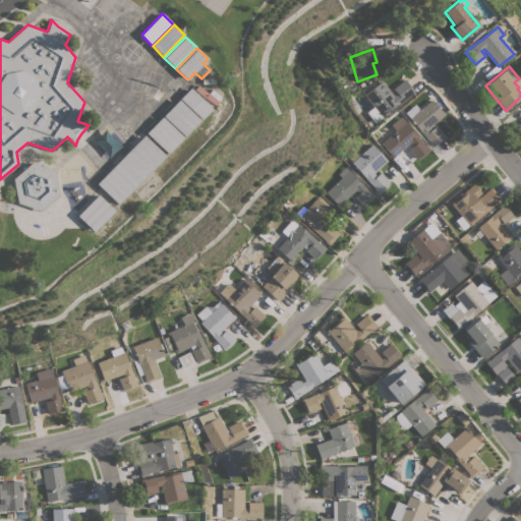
[(382,80),(394,96),(397,93),(393,89),(405,79),(415,92),(411,94),(398,104),(397,103),(381,116),(364,95),(382,80)]
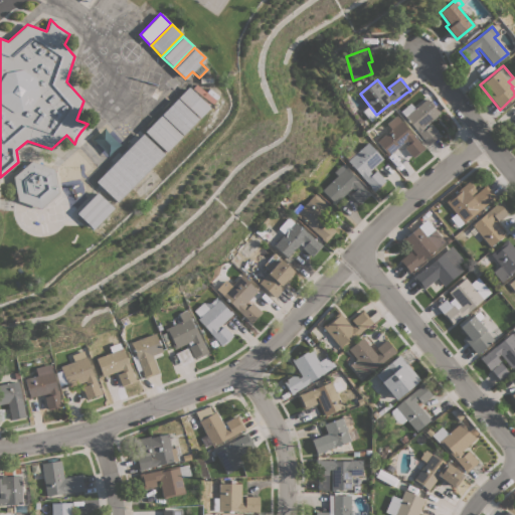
[(208,108),(198,118),(177,98),(187,87),(208,108)]
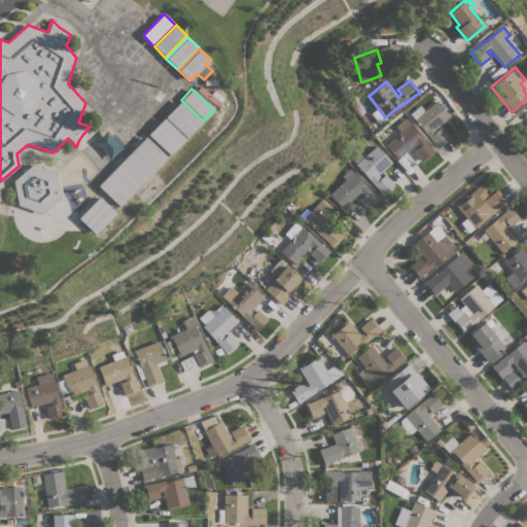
[(202,121),(185,138),(164,117),(180,101),(202,121)]
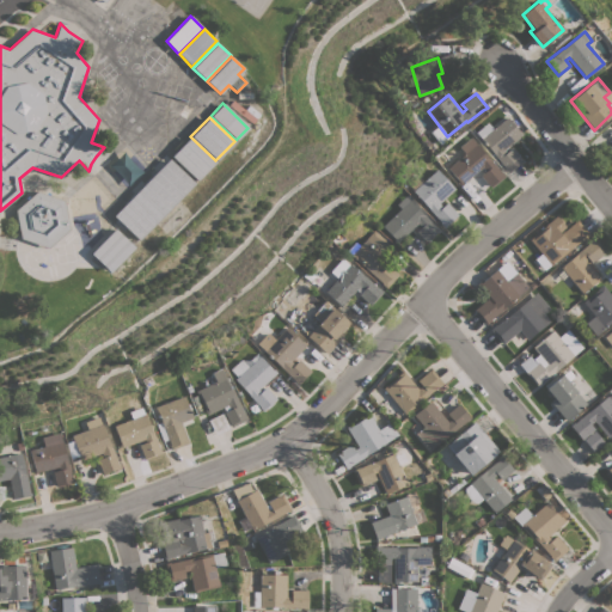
[(503,150),(506,152),(510,147),(522,161),(508,173),(505,170),(506,169),(493,153),(481,139),(482,138),(476,132),(488,122),(493,128),(507,117),(519,130),(522,134),(503,150)]
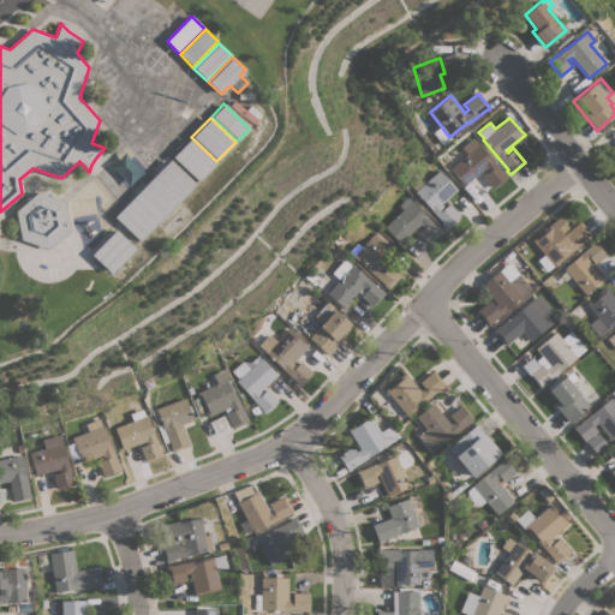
[(463,186),(459,183),(460,181),(449,168),(467,154),(461,147),(473,137),(491,160),(493,159),(503,173),(505,172),(508,177),(494,189),(483,175),(488,172),(484,168),(463,186)]
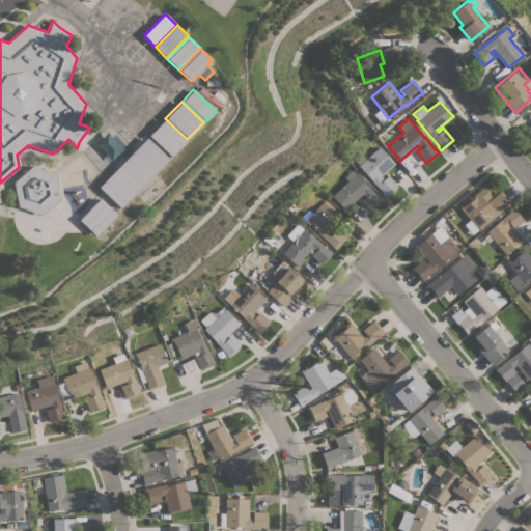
[(186,140),(170,157),(148,135),(165,119),(186,140)]
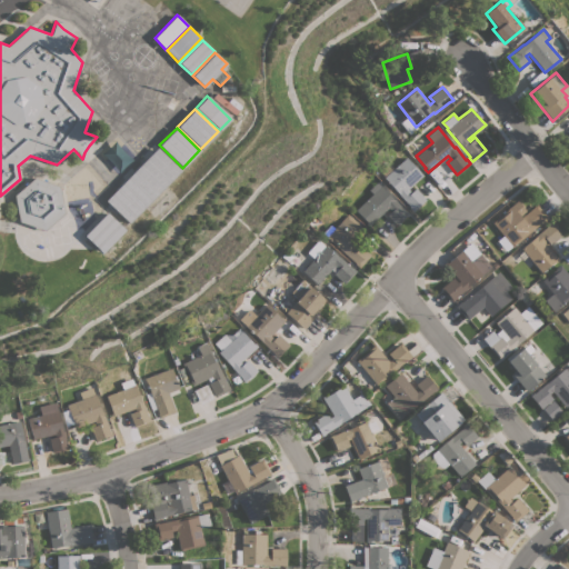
[(180,170),(128,223),(105,200),(157,148),(180,170)]
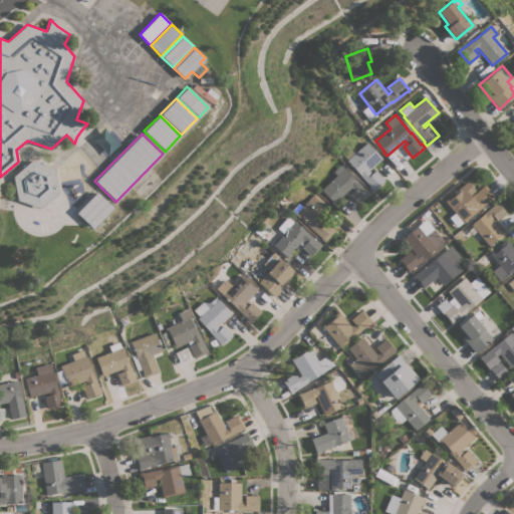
[(366,142),(381,158),(368,171),(371,174),(375,170),(384,180),(373,191),(369,187),(370,186),(360,176),(361,176),(347,161),(366,142)]
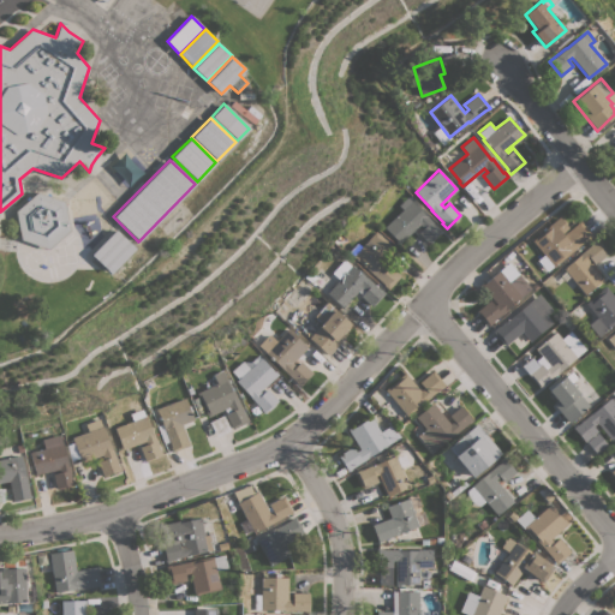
[(70,230),(48,249),(21,239),(15,210),(27,201),(25,199),(29,196),(30,198),(37,192),(46,195),(46,192),(51,193),(49,196),(64,202),(70,230)]
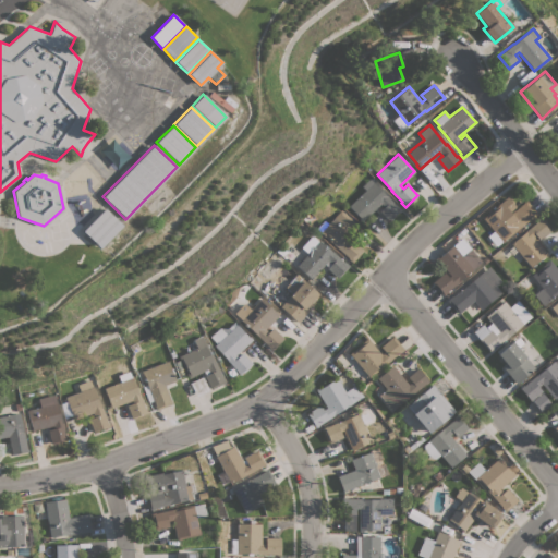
[(397,206),(398,206),(401,210),(399,213),(398,211),(391,218),(392,219),(390,221),(379,211),(385,207),(380,203),(363,220),(349,206),(366,190),(362,186),(370,179),(397,206)]
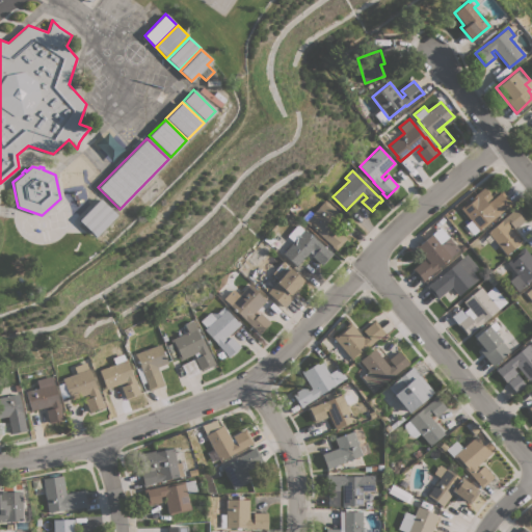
[(511,204),(473,235),(464,224),(470,220),(460,208),(475,196),(474,195),(483,187),(486,191),(487,190),(489,193),(489,194),(491,196),(485,202),(486,203),(501,191),(511,204)]
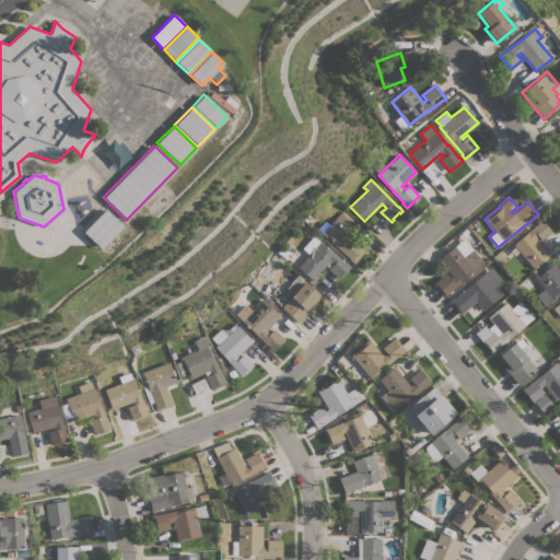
[(101,248),(83,232),(105,209),(123,226),(101,248)]
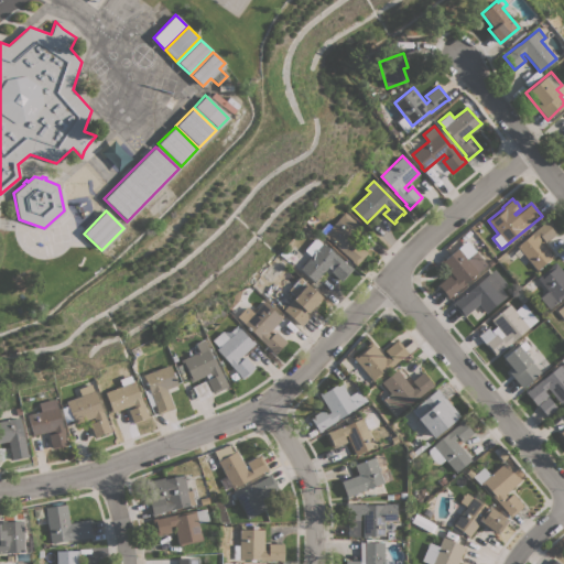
[(358,224),(364,228),(349,243),(353,247),(356,242),(367,252),(356,266),(351,261),(324,235),(321,231),(328,223),(332,226),(345,212),(358,224)]
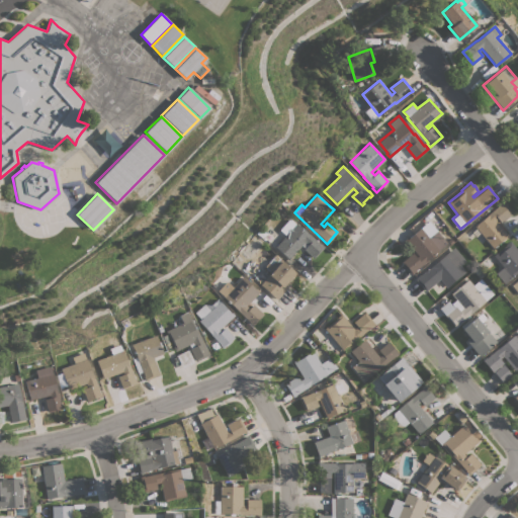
[(480,232),(476,235),(472,231),(476,228),(475,226),(499,205),(498,204),(501,201),(512,214),(501,223),(497,219),(495,220),(509,236),(505,239),(493,248),(480,232)]
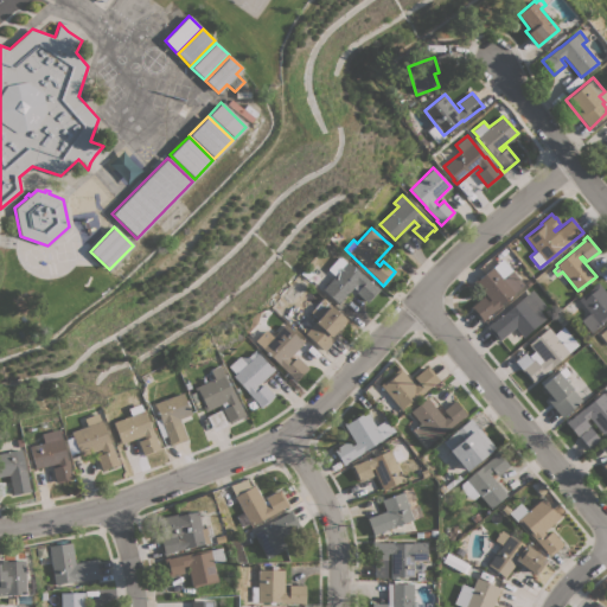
[(334,275),(327,269),(339,256),(346,262),(347,261),(375,286),(375,285),(379,288),(368,302),(356,292),(360,286),(357,283),(338,304),(323,289),(334,275)]
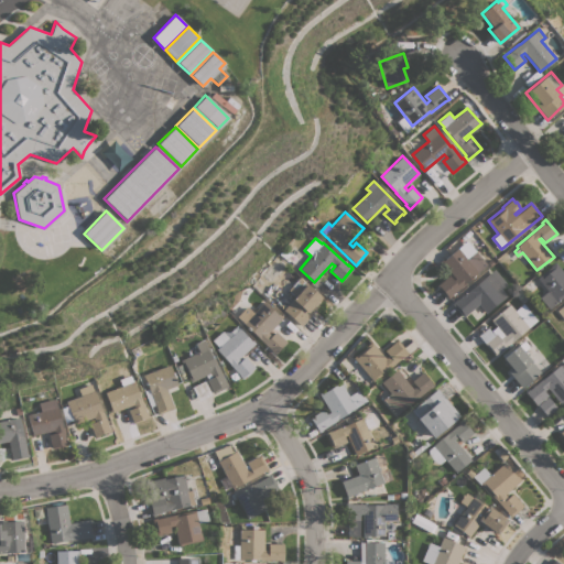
[(487,264),(465,282),(467,283),(459,289),(459,288),(452,294),(452,295),(447,299),(436,285),(449,275),(453,280),(455,279),(441,261),(444,258),(444,259),(467,240),(476,251),(487,264)]
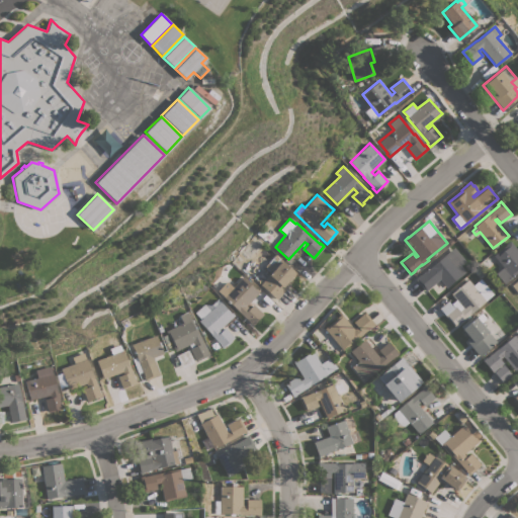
[(517,271),(504,283),(496,273),(503,267),(493,255),(506,245),(505,244),(510,241),(517,251),(517,271)]
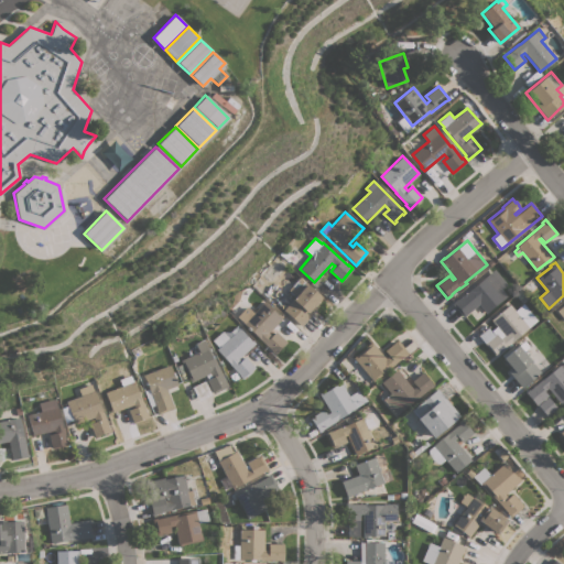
[(494,269),(507,284),(501,289),(507,295),(486,313),(478,304),(463,317),(452,304),(494,269)]
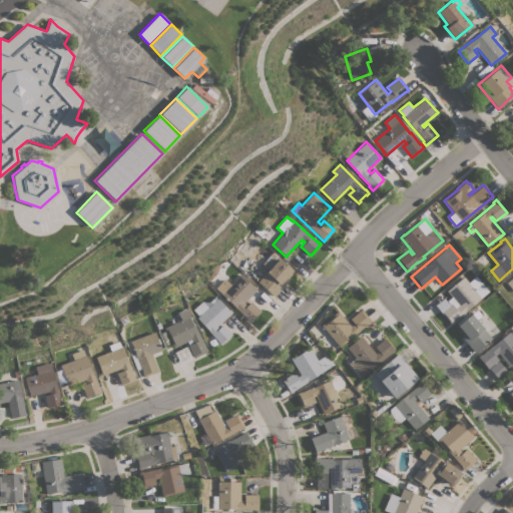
[(251,276),(273,251),(293,270),(285,279),(288,282),(274,297),(251,276)]
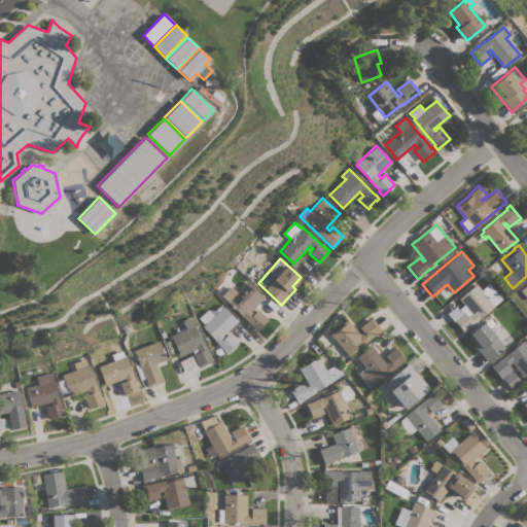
[(268,319),(256,331),(252,327),(253,326),(220,294),(230,285),(237,292),(247,281),(259,294),(260,293),(264,296),(250,311),(253,314),(257,309),(268,319)]
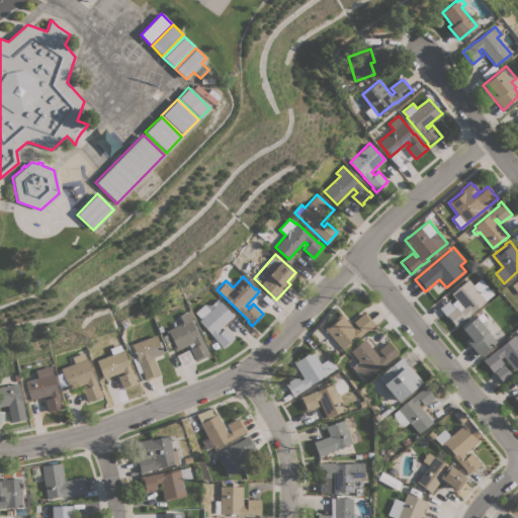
[(493,294),(458,323),(459,324),(455,328),(439,308),(448,300),(450,304),(455,299),(450,293),(467,279),(472,285),(481,278),(493,294)]
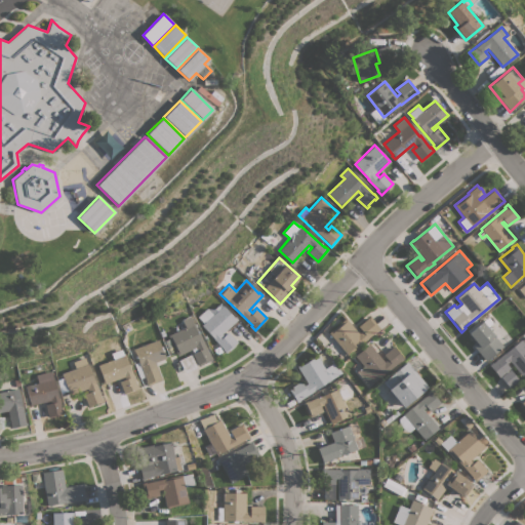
[(234,317),(235,317),(237,320),(225,331),(227,333),(228,332),(238,342),(234,346),(235,346),(229,351),(226,353),(223,350),(224,350),(212,337),(213,336),(202,325),(204,323),(198,317),(207,308),(213,315),(223,306),(234,317)]
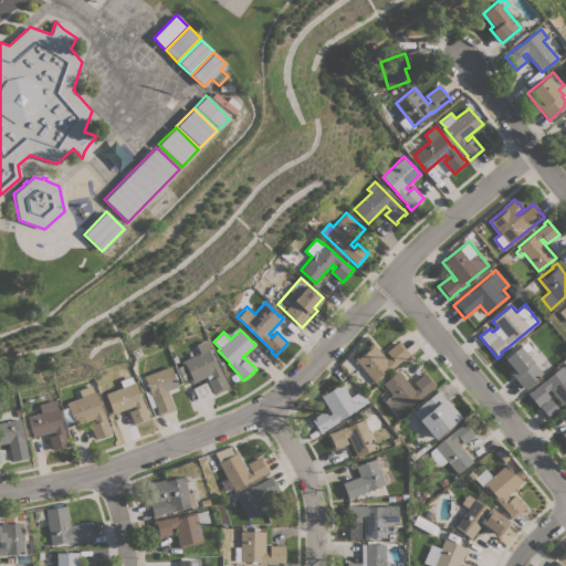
[(215,395),(207,381),(212,378),(210,374),(191,384),(189,380),(190,379),(181,362),(200,353),(197,345),(205,341),(209,348),(210,348),(212,353),(210,354),(213,359),(215,358),(227,384),(229,387),(215,395)]
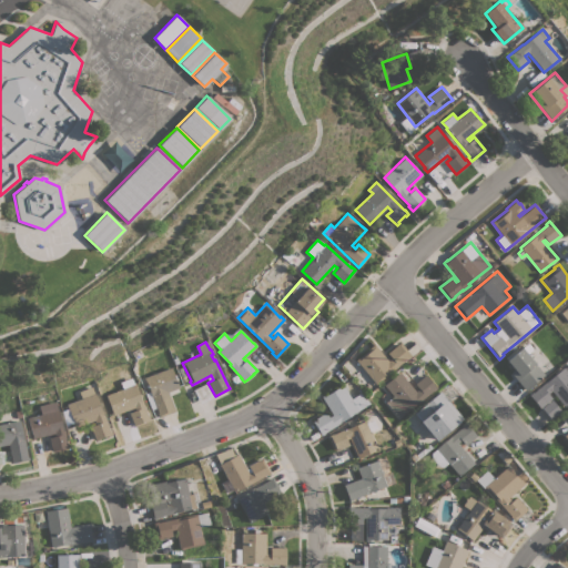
[(387,361),(391,358),(387,353),(399,342),(411,355),(375,384),(368,389),(354,373),(362,367),(355,361),(369,348),(368,347),(374,344),(387,361)]
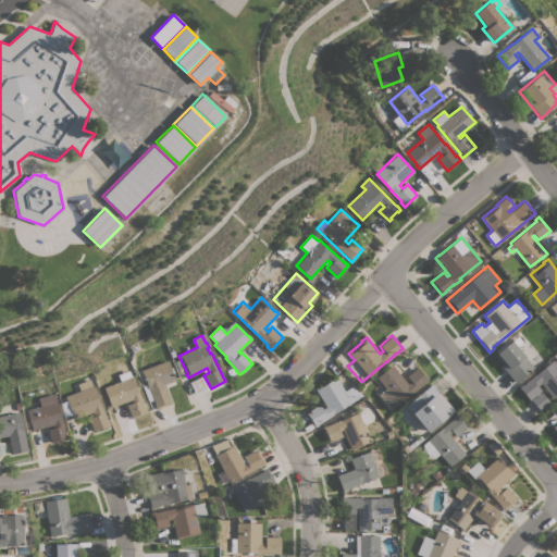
[(500,366),(504,363),(496,354),(511,341),(516,346),(527,338),(533,346),(523,355),(534,368),(515,383),(500,366)]
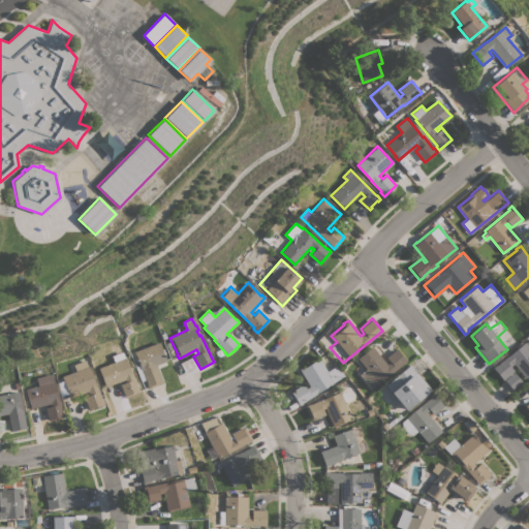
[(528,375),(526,378),(514,364),(509,367),(514,371),(503,380),(492,368),(496,365),(497,365),(508,355),(525,342),(525,343),(528,339),(528,375)]
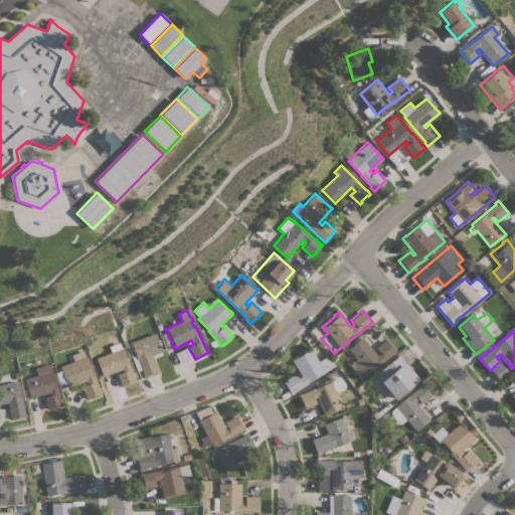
[(155,333),(158,340),(159,340),(161,344),(159,345),(160,346),(161,346),(163,351),(153,355),(159,372),(144,378),(143,374),(144,374),(142,369),(137,371),(132,356),(136,354),(135,351),(134,352),(133,349),(134,349),(131,343),(155,333)]
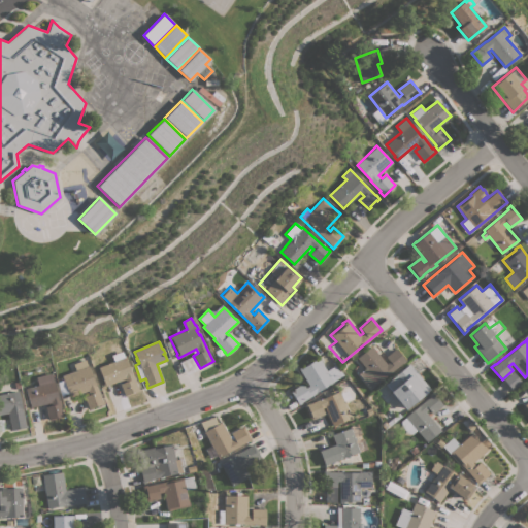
[(371,345),(386,364),(389,361),(386,357),(395,349),(405,361),(402,364),(402,363),(391,372),(391,371),(370,389),(358,373),(365,368),(357,358),(371,345)]
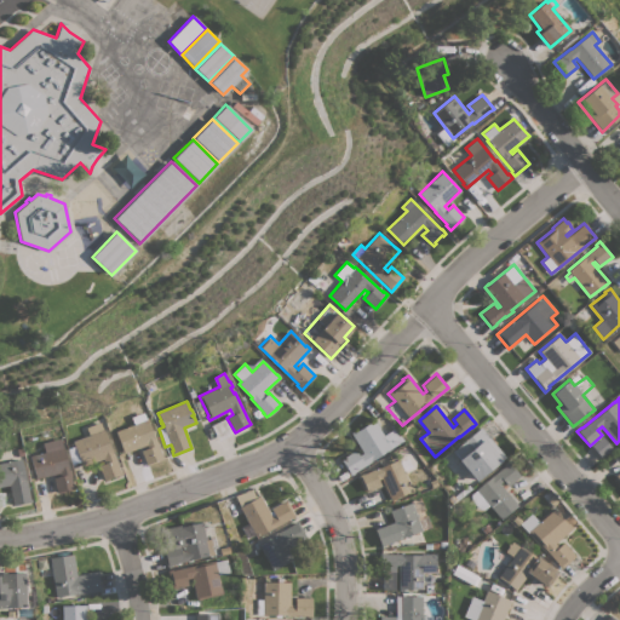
[(211,425),(225,418),(233,434),(218,441),(211,425)]
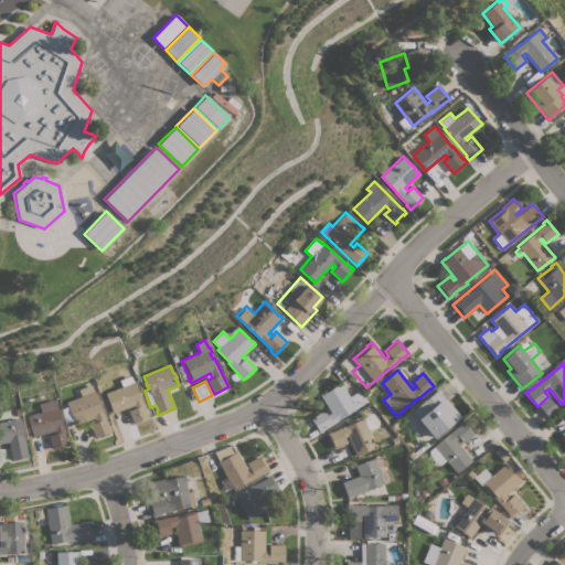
[(147,413),(149,418),(134,424),(128,411),(135,408),(134,405),(112,414),(110,409),(112,408),(106,393),(135,382),(147,413)]
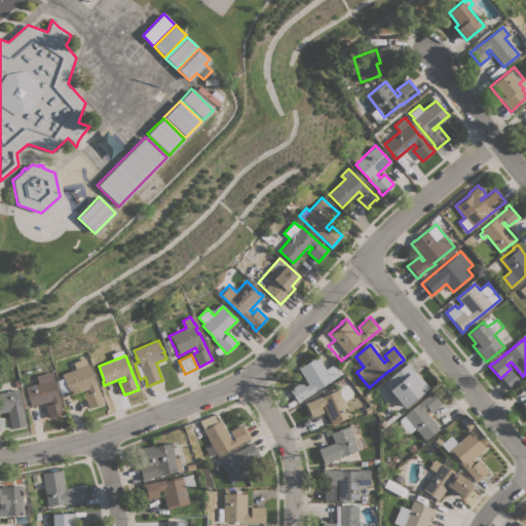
[(288,390),(301,381),(304,386),(308,384),(297,368),(300,366),(301,367),(316,357),(325,369),(335,363),(342,373),(314,391),(297,403),(288,390)]
